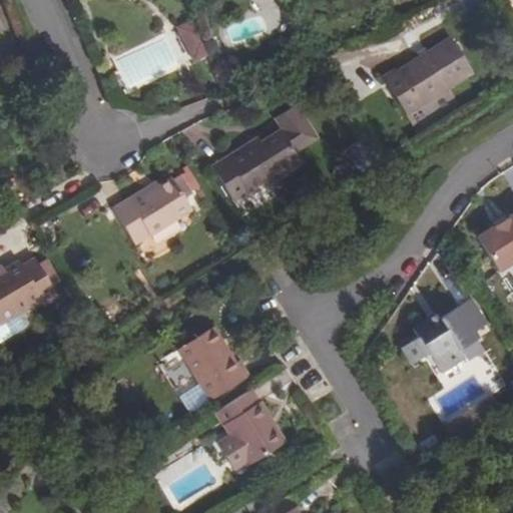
[(198,30),(195,21),(179,27),(183,36),(185,35),(191,51),(189,52),(192,62),(205,57),(202,48),(203,48),(200,39),(201,39),(198,30)]
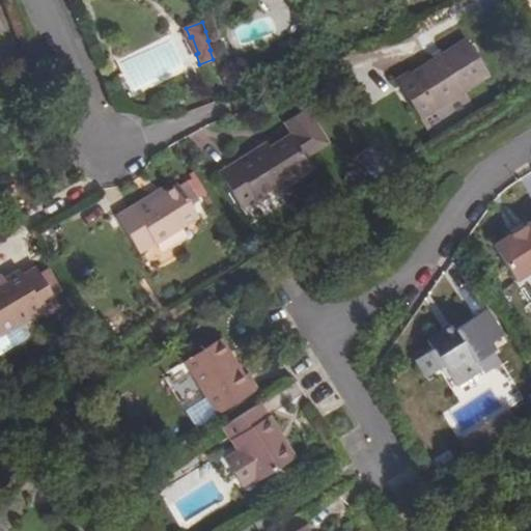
[(490,72),(468,36),(413,72),(435,108),(490,72)]
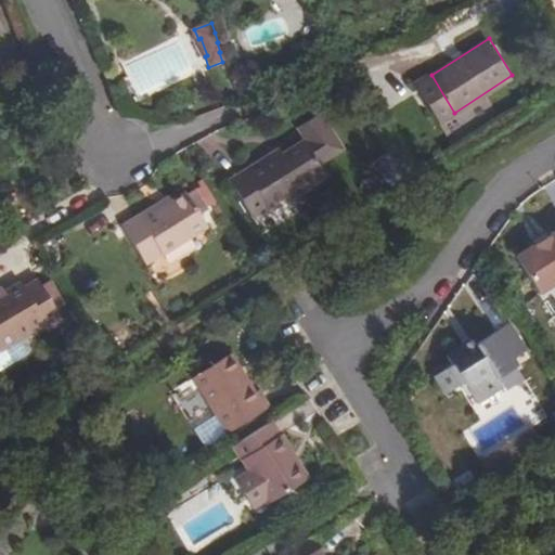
[(136,82),(129,66),(118,71),(124,87),(136,82)]
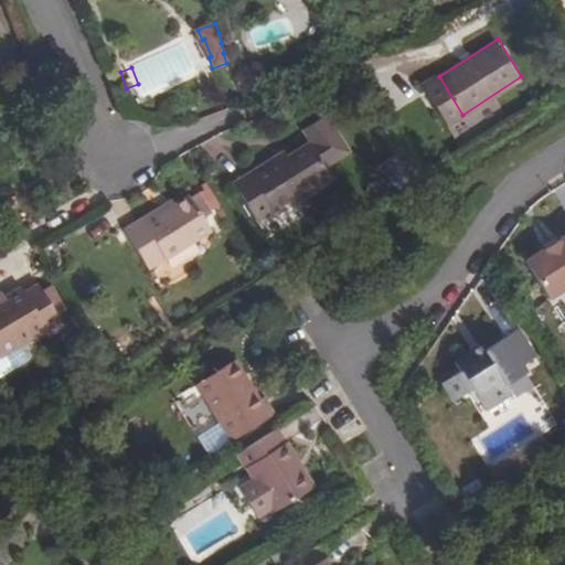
[(305,195),(330,181),(322,168),(348,152),(326,116),(302,129),(310,144),(309,145),(308,144),(283,159),(277,162),(274,158),(233,183),(255,221),(302,192),(305,195)]
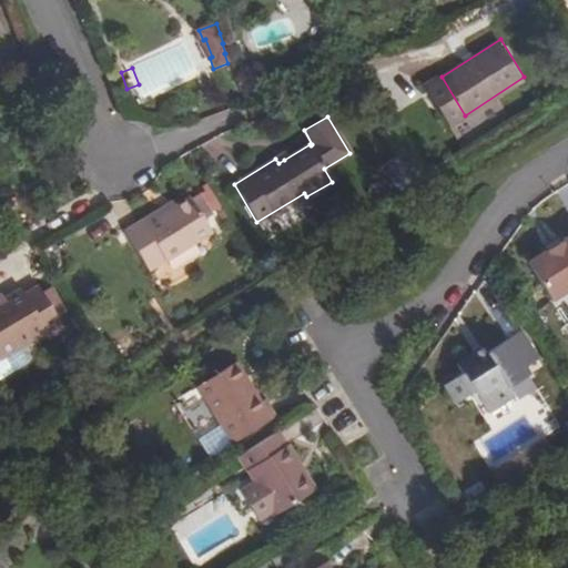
[(148,266),(206,231),(188,199),(176,206),(145,225),(142,220),(124,229),(148,266)]
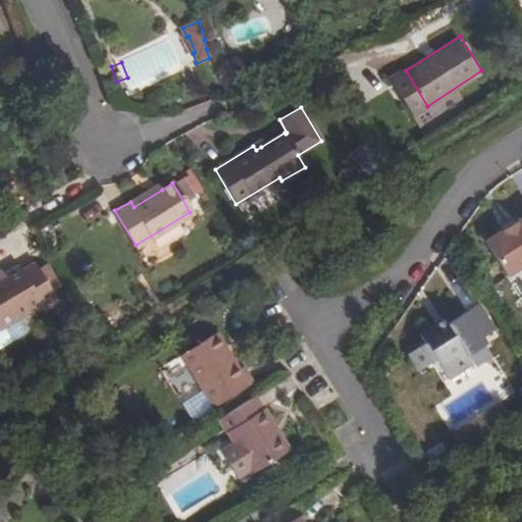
[(134,207),(162,190),(159,184),(131,202),(134,207)]
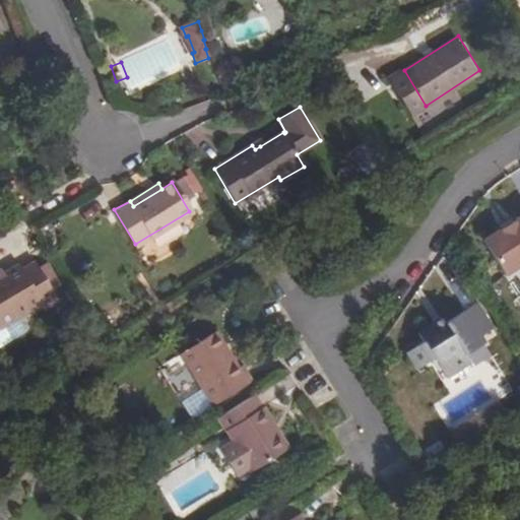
[(519,216),(484,240),(507,274),(519,265),(519,216)]
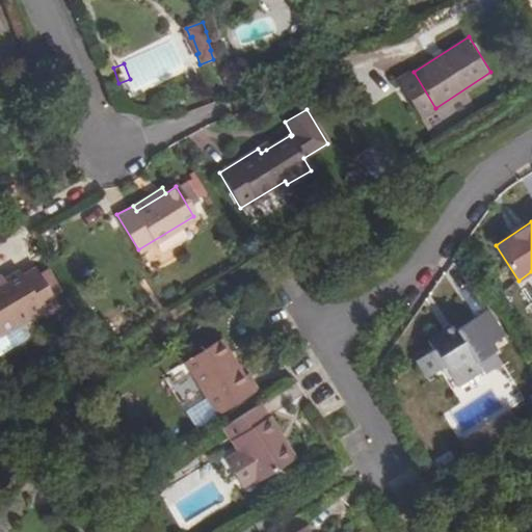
[(50,314),(63,306),(41,267),(26,275),(23,270),(5,281),(0,284),(0,329),(4,337),(47,310),(50,314)]
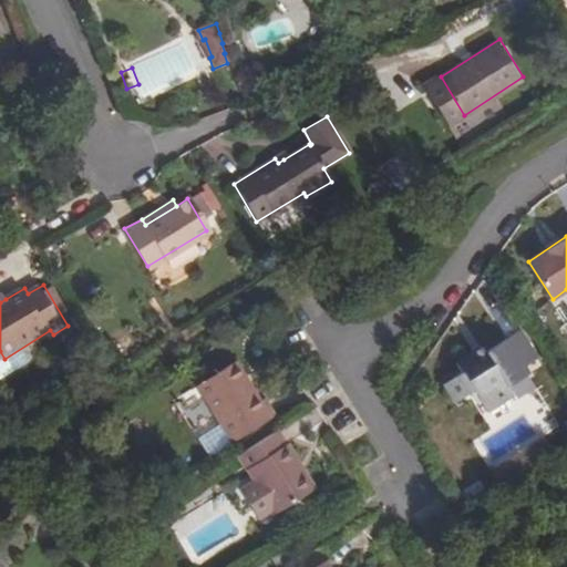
[(542,357),(524,329),(511,337),(528,366),(542,357)]
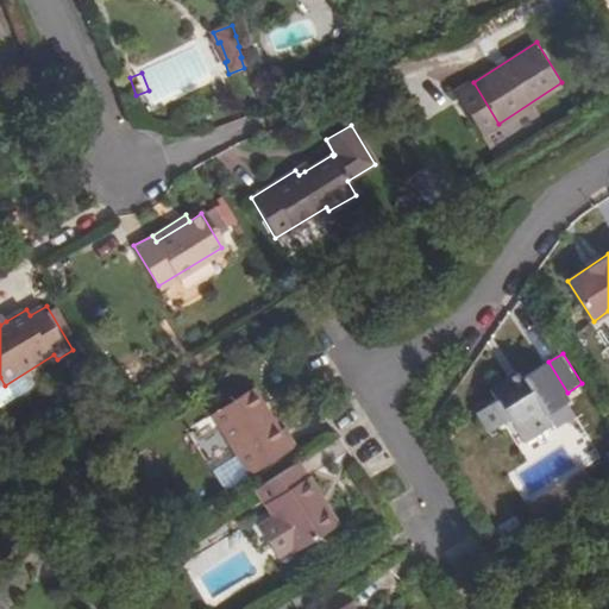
[(550,413),(572,400),(567,393),(548,362),(527,375),(522,370),(494,388),(500,399),(479,412),(493,432),(513,419),(526,439),(546,427),(550,413)]
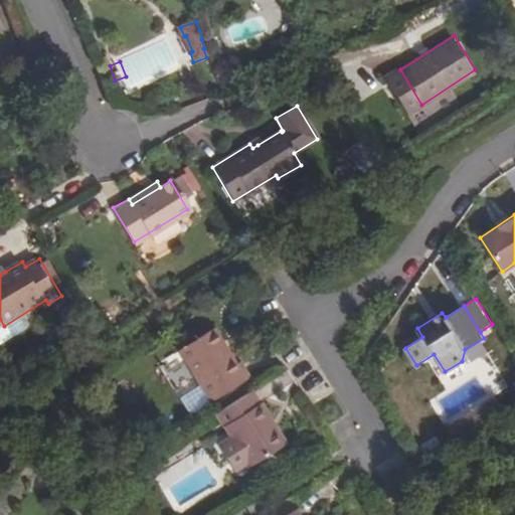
[(214,328),(181,348),(214,400),(250,375),(241,360),(237,363),(214,328)]
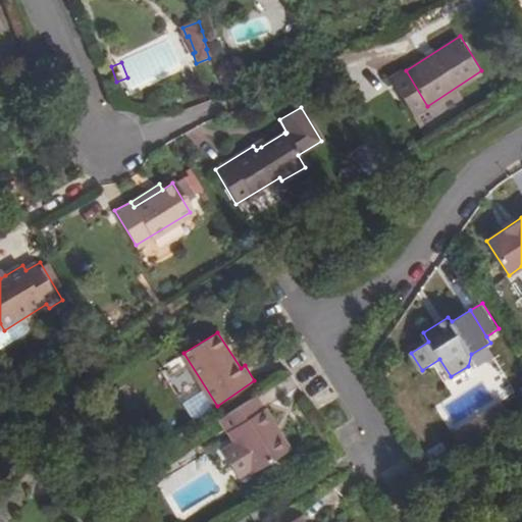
[(295,449),(268,407),(264,410),(256,396),(221,418),(257,472),(295,449)]
